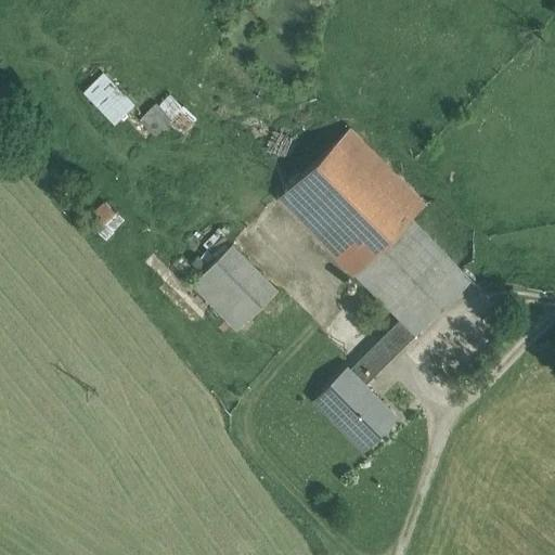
[(133,104),(103,73),(85,91),(115,123),(133,104)]
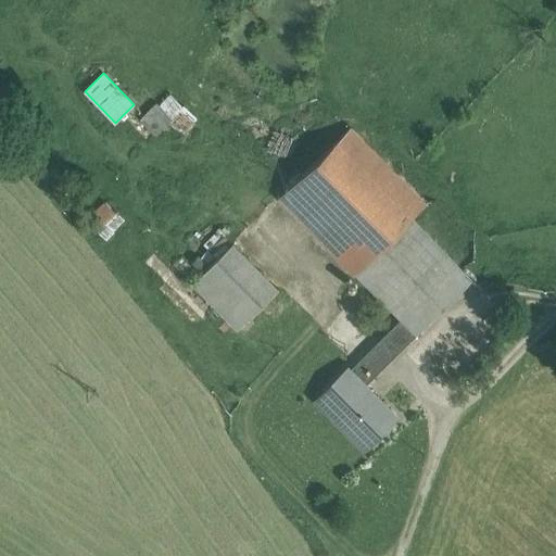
[(169,90),(140,118),(155,134),(185,105),(169,90)]
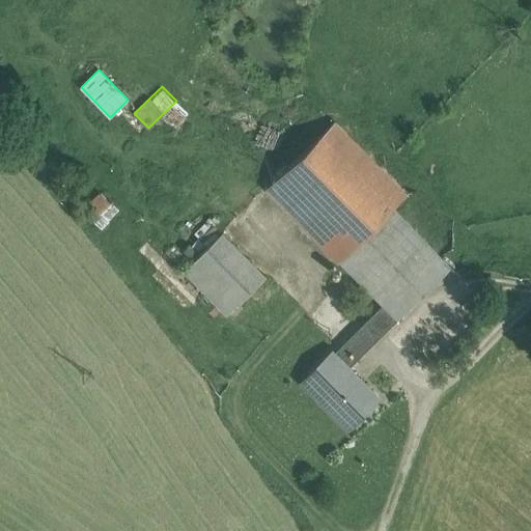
[(393,208),(322,135),(267,188),(339,261),(340,261),(393,208)]
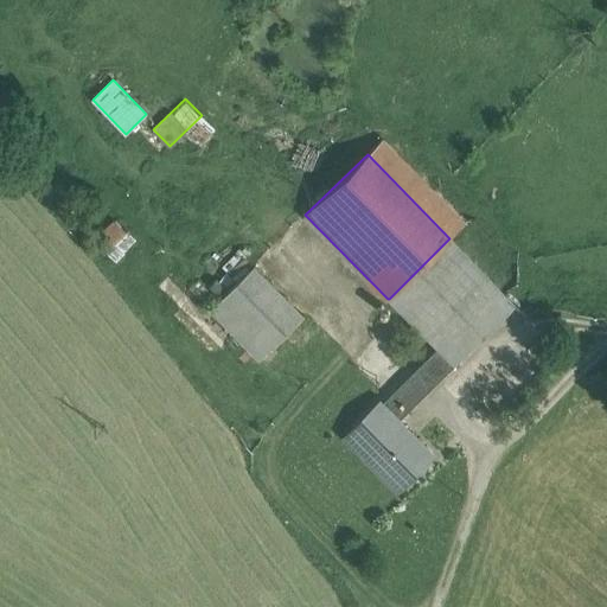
[(116,221),(98,237),(108,248),(126,231),(116,221)]
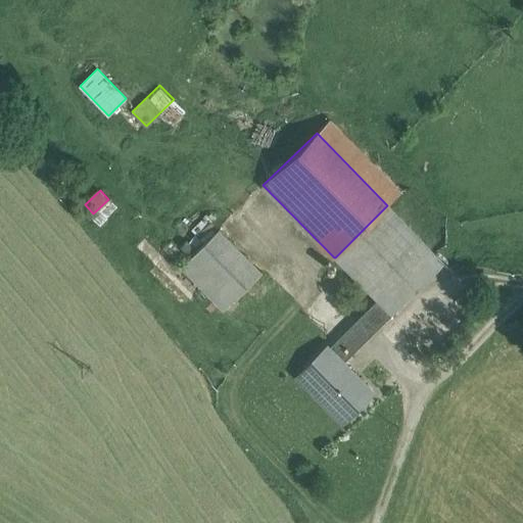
[(444,264),(387,205),(335,257),(377,300),(391,315),(392,315),(444,264)]
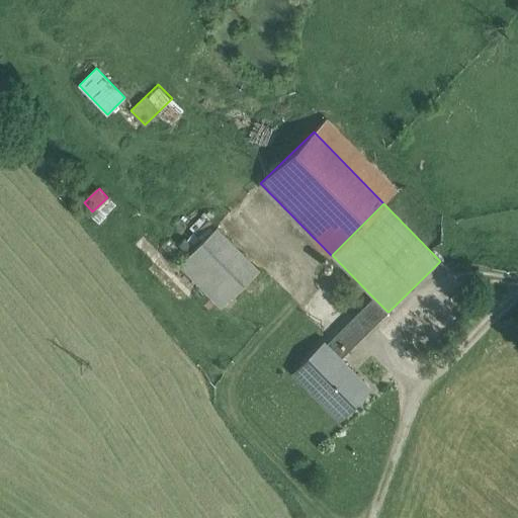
[(260,269),(218,226),(179,263),(222,307),(260,269)]
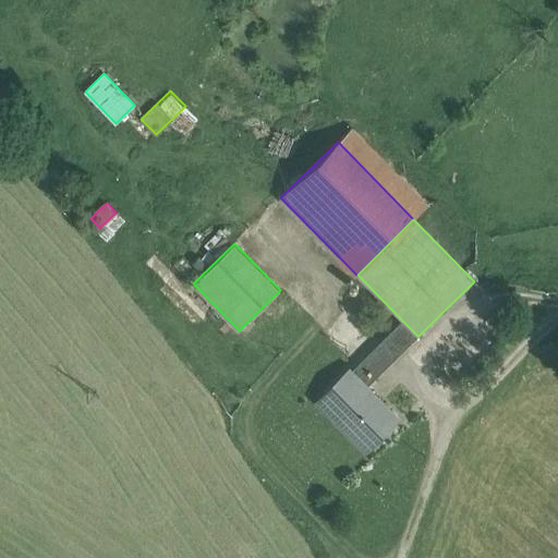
[(402,320),(351,372),(366,387),(417,336),(402,320)]
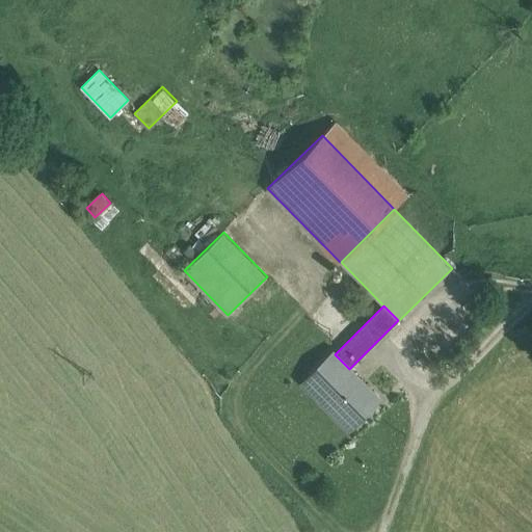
[(335,354),(333,352),(303,381),(350,429),(379,399),(349,369),(335,354)]
